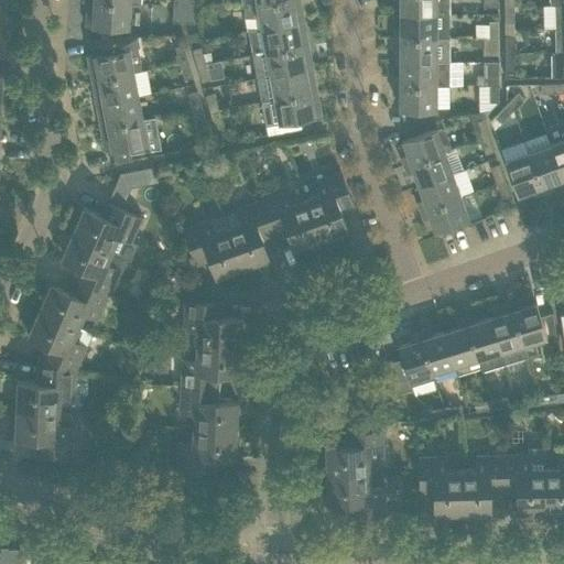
[(299,0),(277,0),(257,4),(242,4),(243,17),(259,17),(261,28),(303,20),(299,0)]
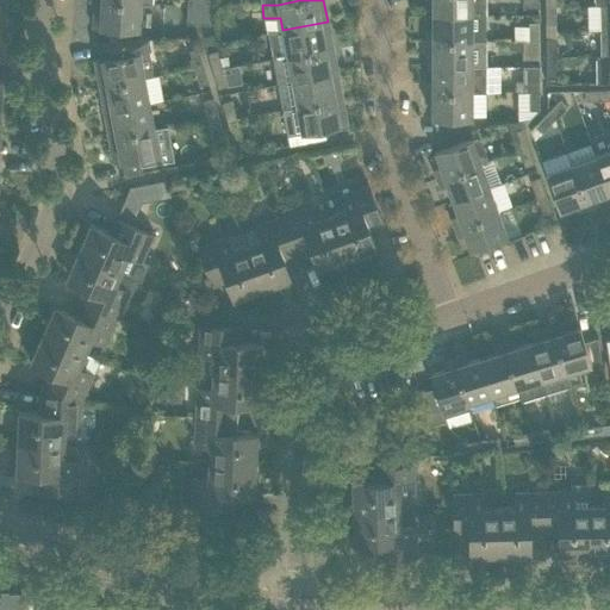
[(484,0),(431,0),(433,14),(471,14),(485,14),(484,0)]
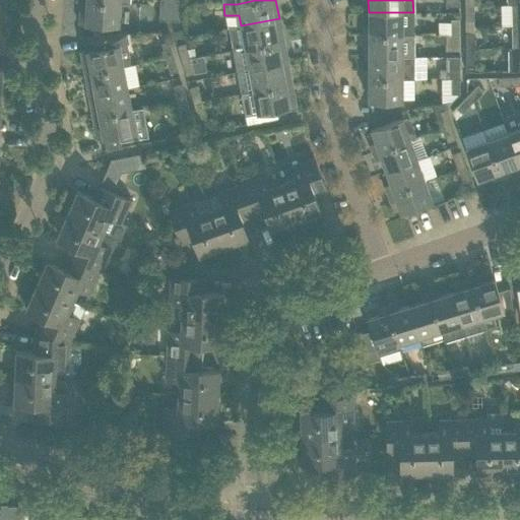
[(119,3),(79,1),(78,23),(118,25),(119,3)]
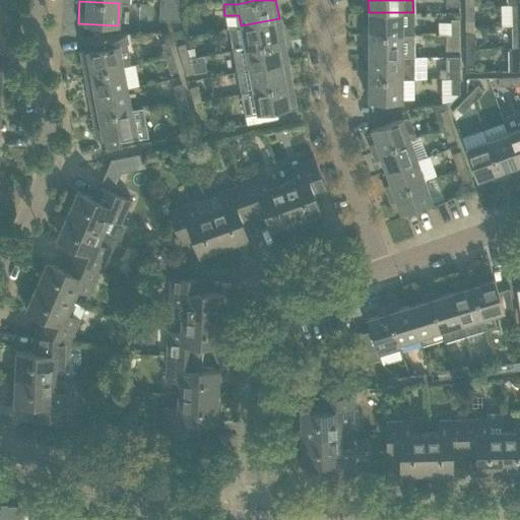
[(519,3),(511,4),(511,25),(519,24),(519,3)]
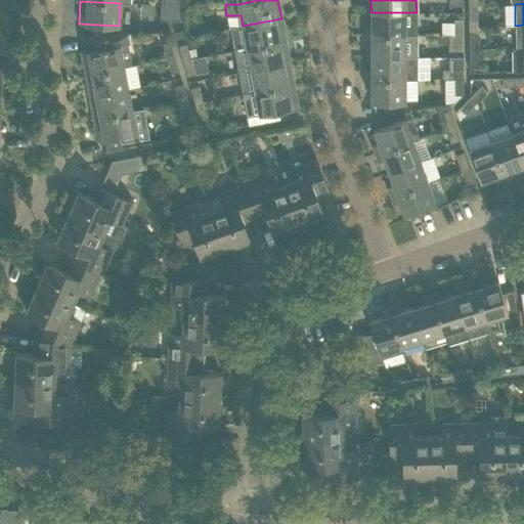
[(161,4),(160,19),(170,20),(171,5),(161,4)]
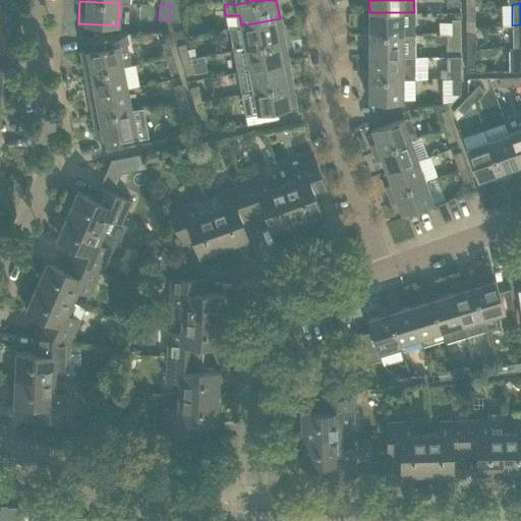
[(181,5),(170,5),(169,20),(180,20),(181,5)]
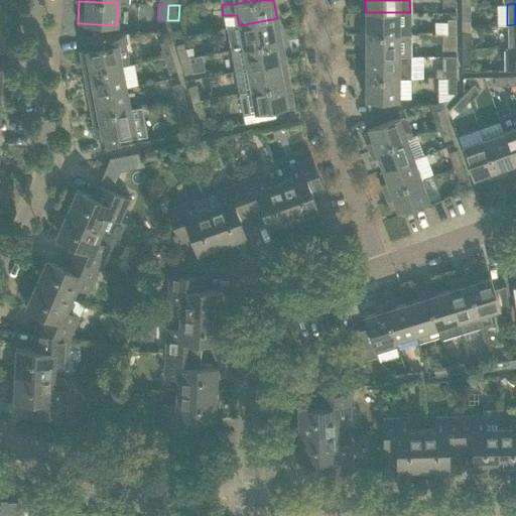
[(470,5),(461,5),(461,20),(470,20),(470,5)]
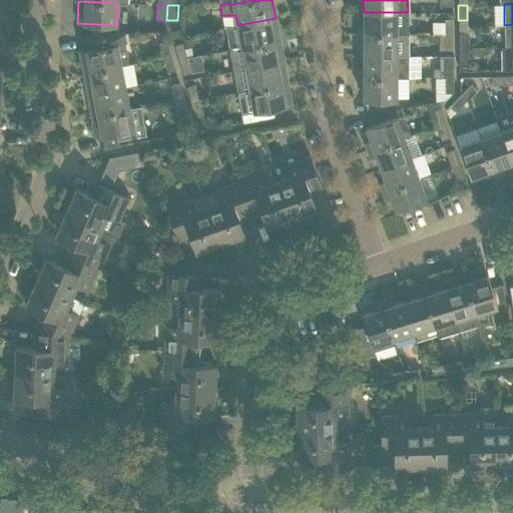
[(358,26),(358,34),(396,34),(408,34),(408,12),(396,12),(364,12),(364,26),(358,26)]
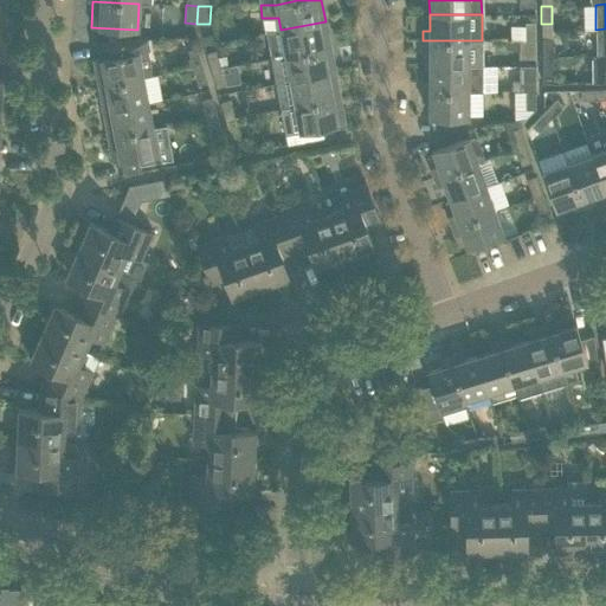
[(326,21),(281,30),(266,32),(271,58),(330,47),(326,21)]
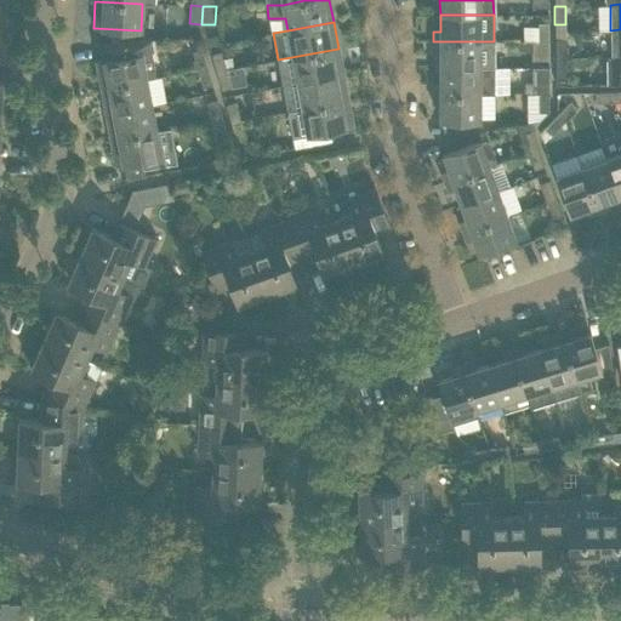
[(547,22),(537,23),(537,41),(548,41),(547,22)]
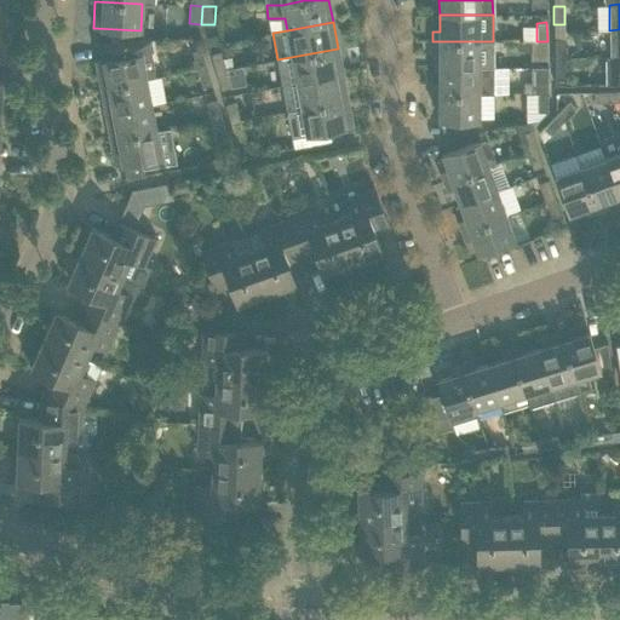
[(619,29),(609,30),(610,57),(619,56),(619,29)]
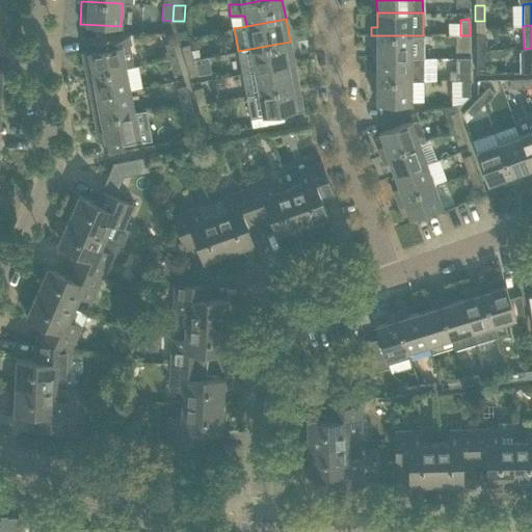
[(94,50),(81,52),(85,75),(125,68),(133,67),(128,33),(91,37),(94,50)]
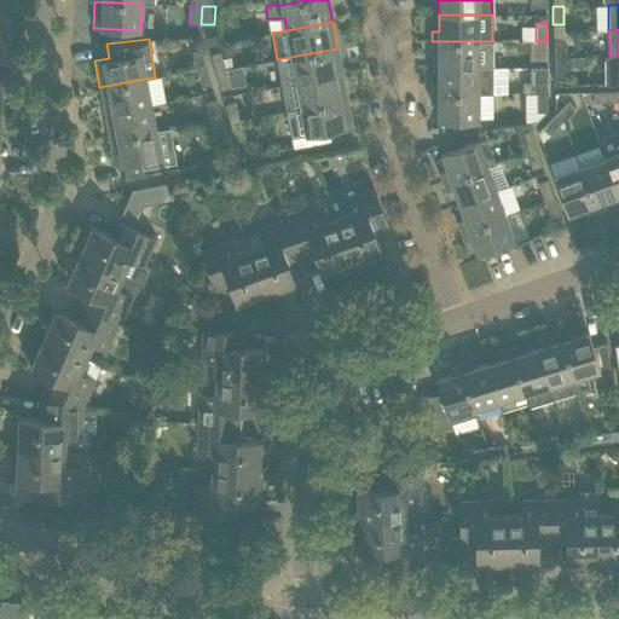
[(554,58),(563,58),(563,39),(554,39),(554,58)]
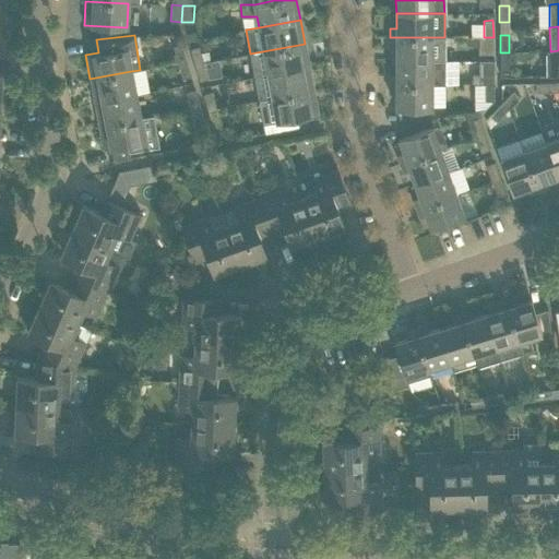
[(431,37),(390,37),(390,46),(396,46),(396,60),(444,61),(444,37),(431,37)]
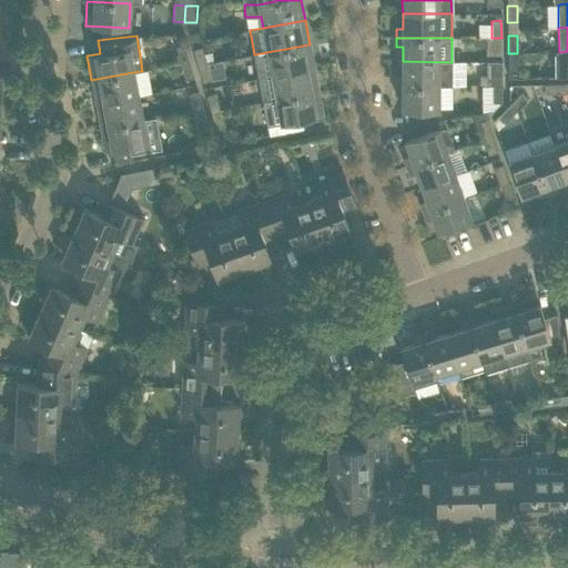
[(501,38),(492,38),(486,38),(486,54),(501,54),(501,38)]
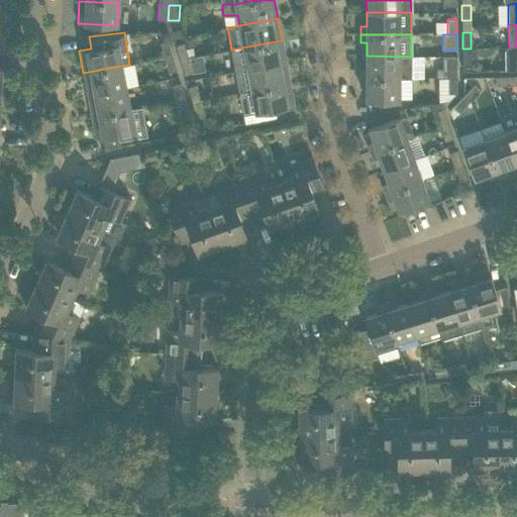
[(164,58),(173,56),(168,40),(160,43),(164,58)]
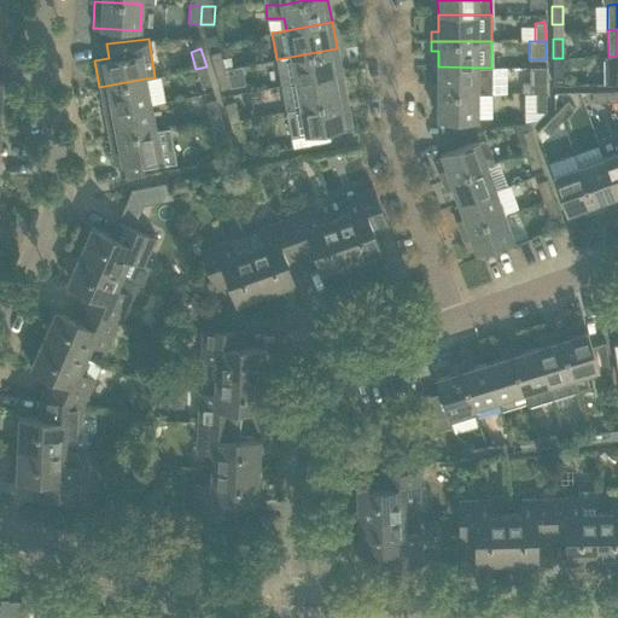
[(342,74),(337,48),(277,59),(281,86),(342,74)]
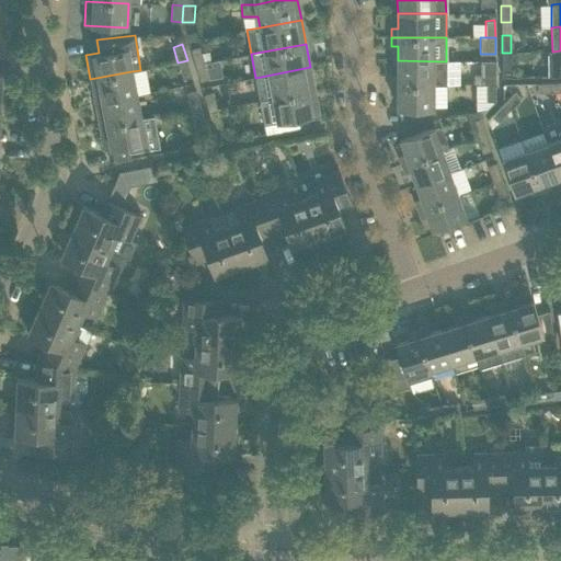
[(204,63),(202,54),(199,47),(191,49),(195,65),(204,63)]
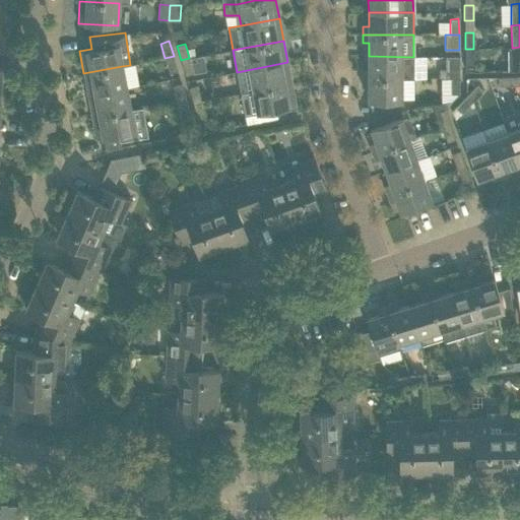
[(519,47),(512,48),(508,48),(508,71),(519,70),(519,47)]
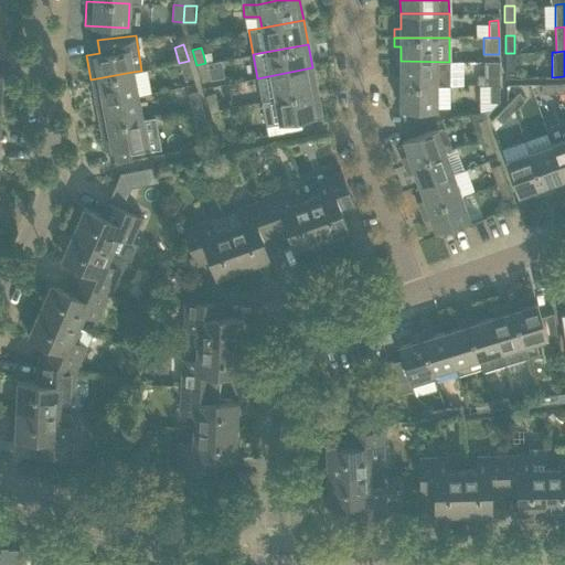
[(210,52),(203,54),(205,63),(212,62),(210,52)]
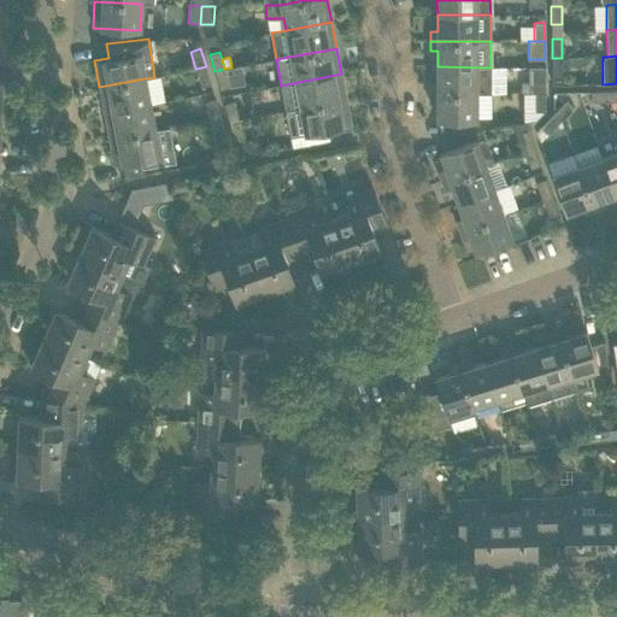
[(562,58),(552,58),(552,76),(562,76),(562,58)]
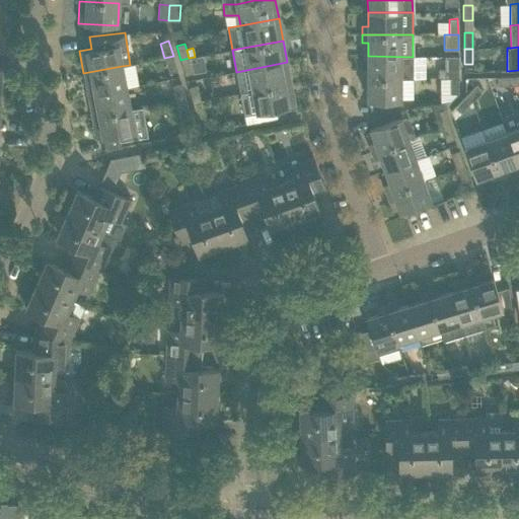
[(177,71),(173,56),(164,58),(169,73),(177,71)]
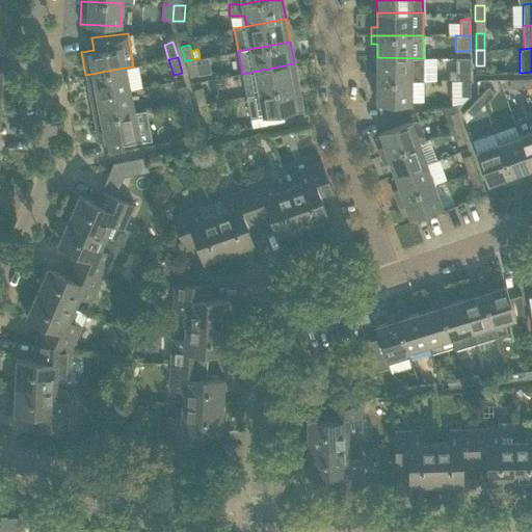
[(371,72),(370,80),(410,80),(423,80),(423,58),(377,57),(377,72),(371,72)]
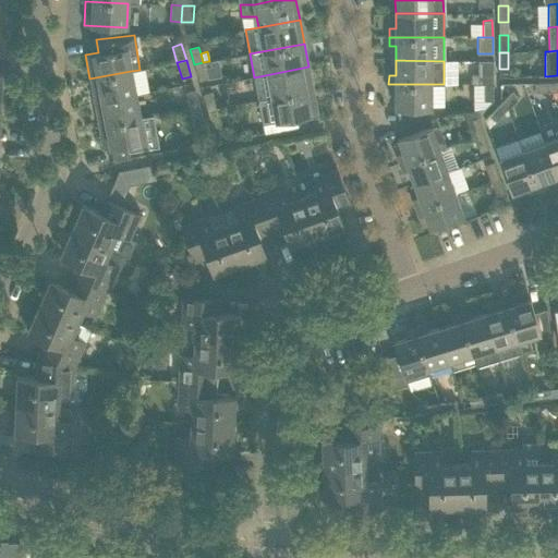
[(477,61),(477,75),(477,84),(484,84),(493,84),(493,61),(477,61)]
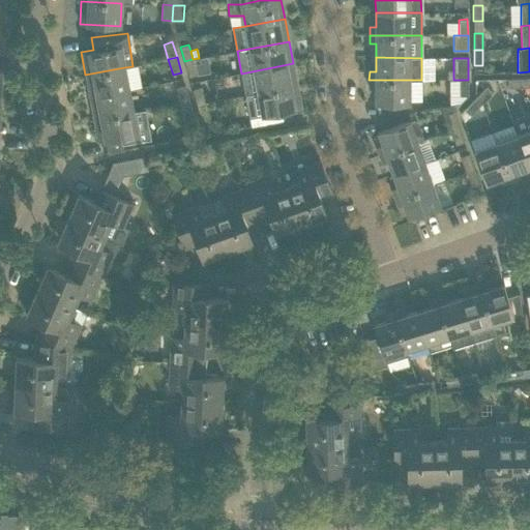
[(197,75),(193,59),(184,61),(188,77),(197,75)]
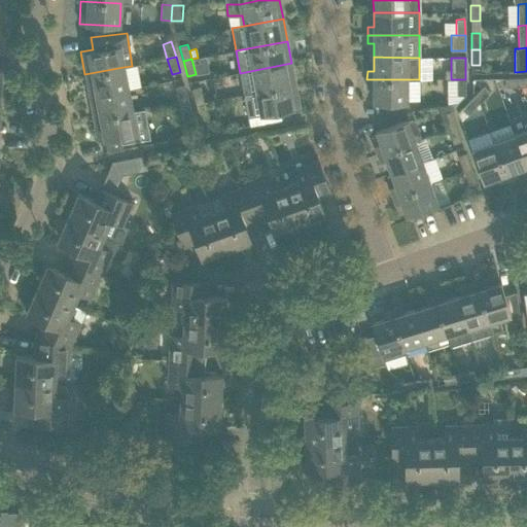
[(295,85),(291,63),(240,73),(244,95),(295,85)]
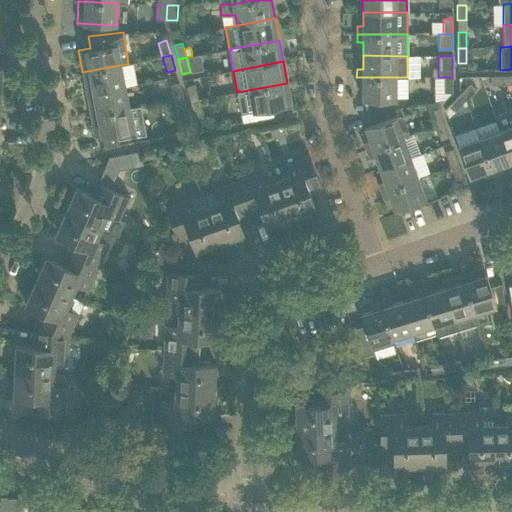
[(124,86),(120,65),(82,72),(86,93),(124,86)]
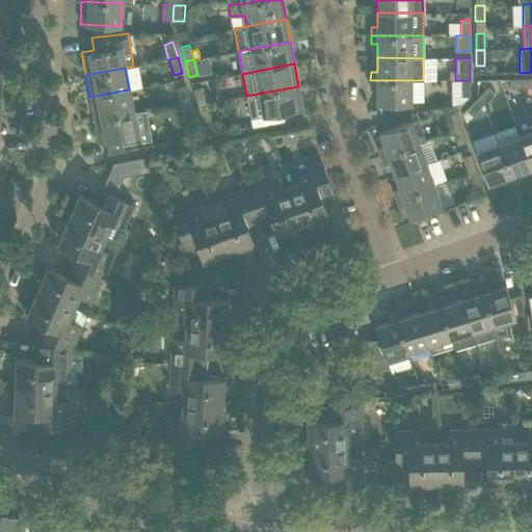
[(525,87),(525,79),(509,79),(509,87),(525,87)]
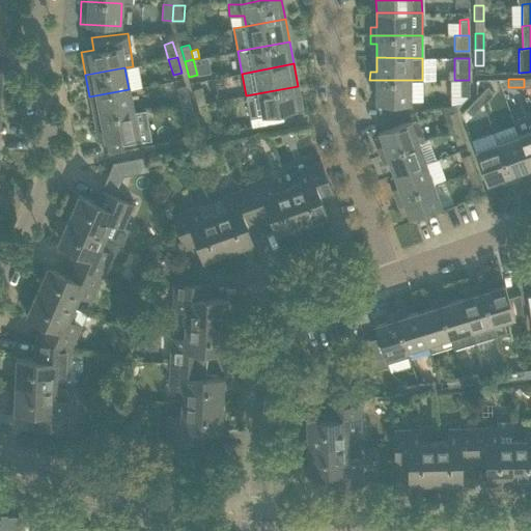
[(410,80),(369,80),(369,88),(376,88),(375,104),(410,104),(410,80)]
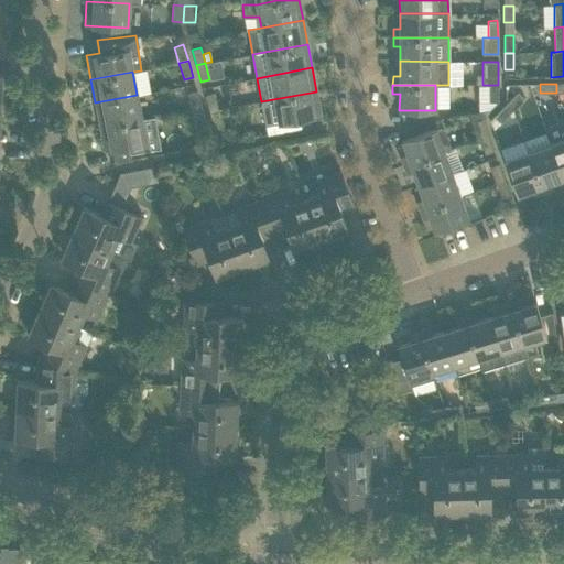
[(498,101),(498,85),(489,85),(489,102),(498,101)]
